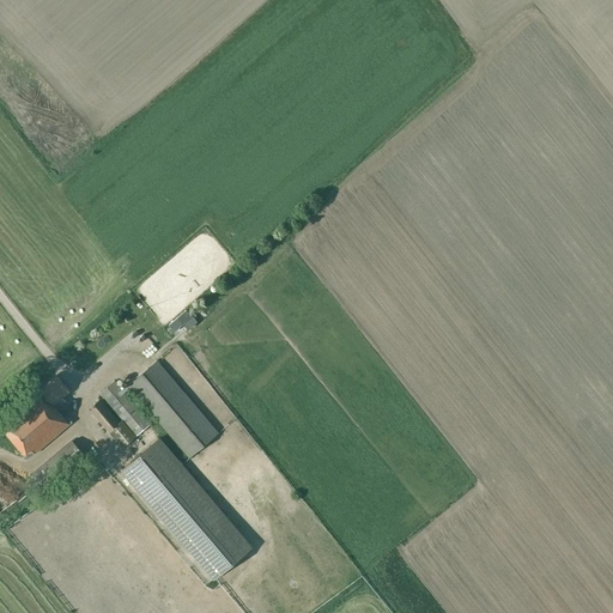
[(90,408),(115,439),(122,448),(135,435),(151,423),(150,422),(156,417),(189,457),(219,434),(157,359),(122,389),(114,381),(99,393),(122,419),(120,423),(99,400),(90,408)]
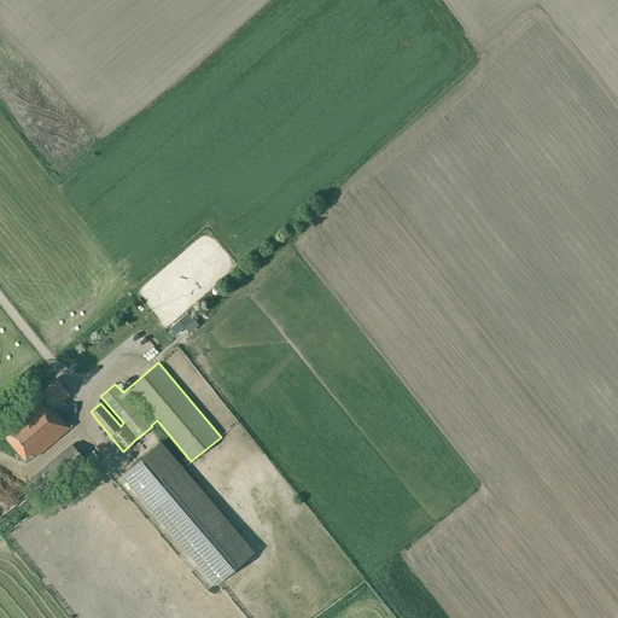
[(70,394),(57,378),(40,392),(53,408),(70,394)]
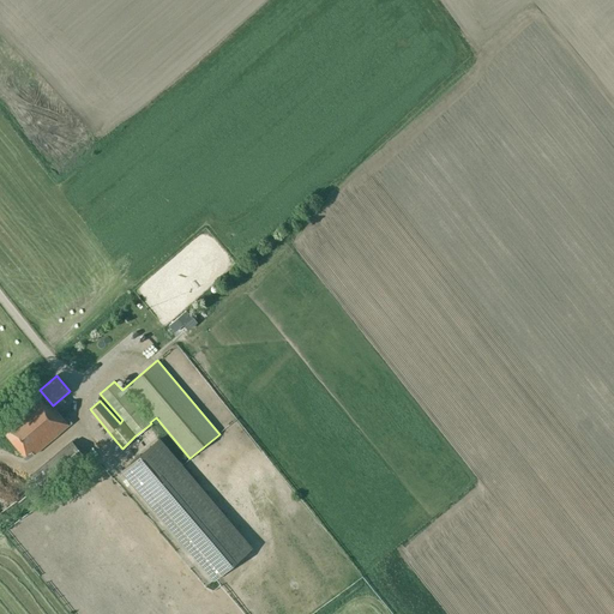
[(25,386),(31,393),(41,385),(35,378),(25,386)]
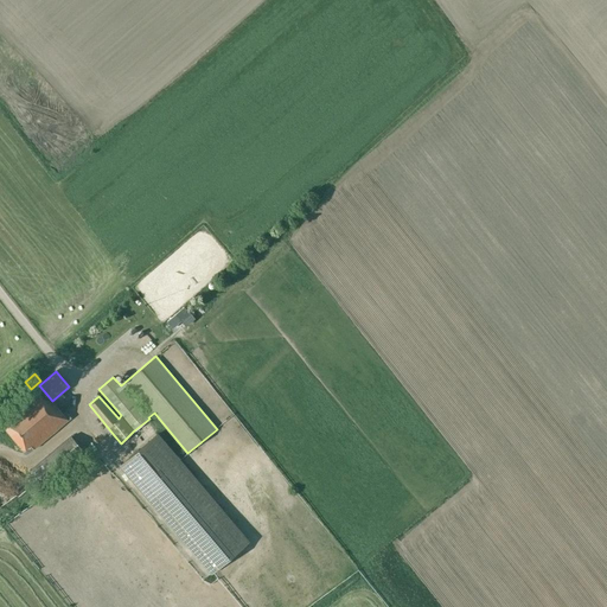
[(71,417),(65,411),(64,414),(52,401),(39,385),(0,417),(0,422),(23,451),(31,445),(33,448),(71,417)]
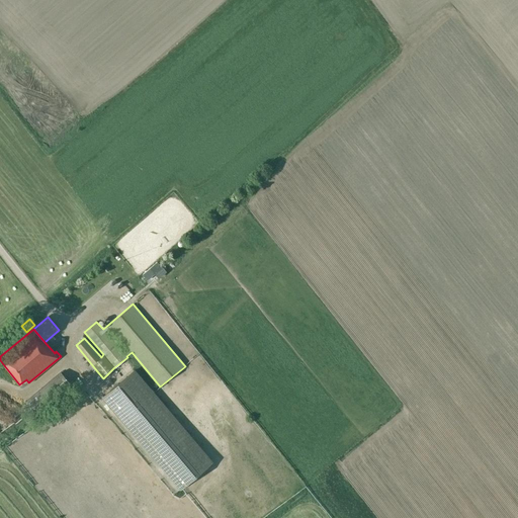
[(212,462),(187,433),(134,370),(103,397),(156,458),(182,489),(212,462)]
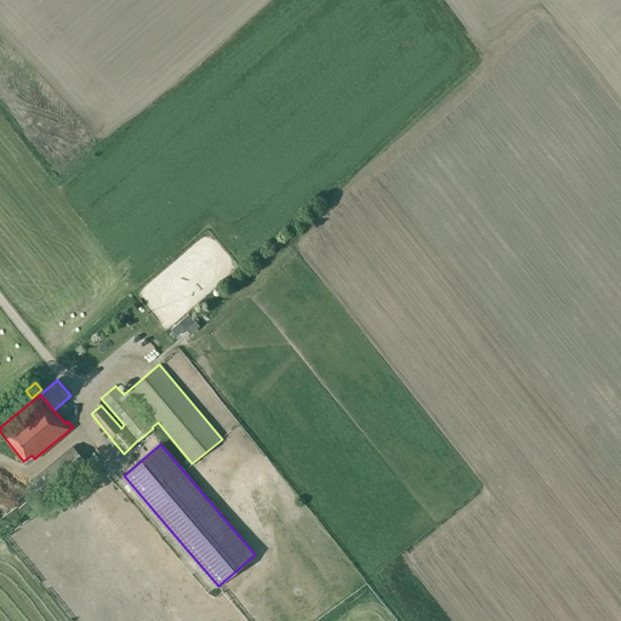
[(74,446),(49,469),(32,483),(43,496),(60,482),(85,460),(74,446)]
